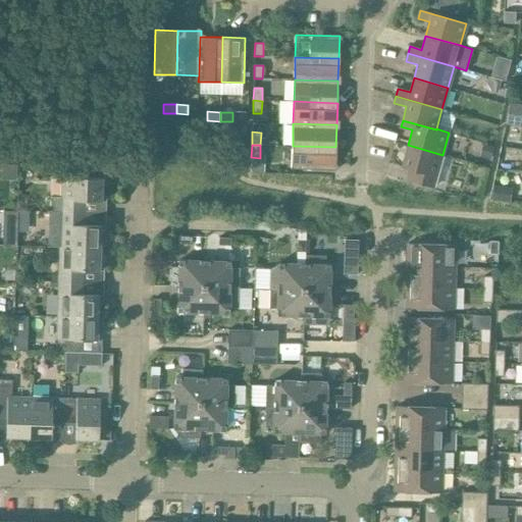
[(433,188),(442,155),(408,145),(402,166),(409,169),(406,179),(433,188)]
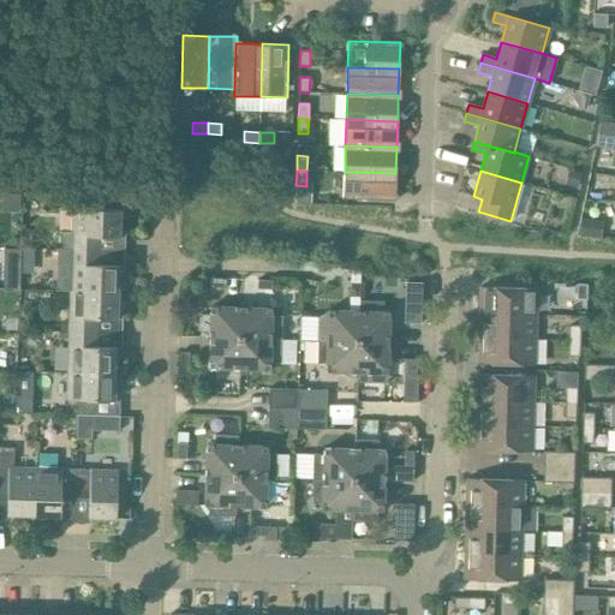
[(395,173),(345,172),(344,198),(395,201),(395,173)]
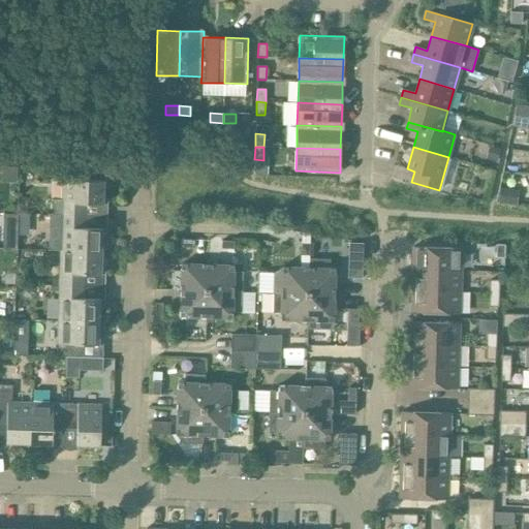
[(101,154),(75,153),(74,167),(100,168),(101,154)]
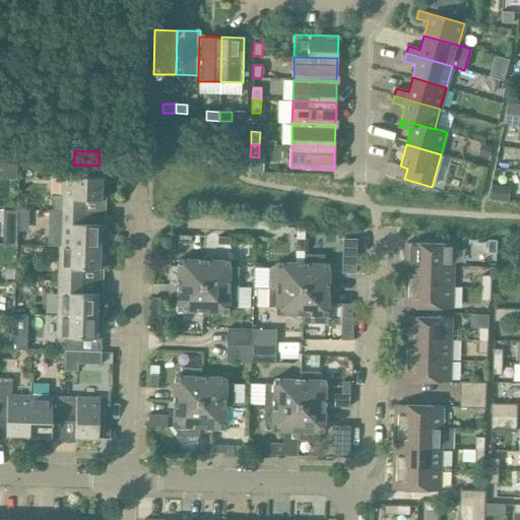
[(60,211),(60,212),(84,212),(85,200),(102,200),(102,178),(61,176),(60,197),(51,196),(51,211),(60,211)]
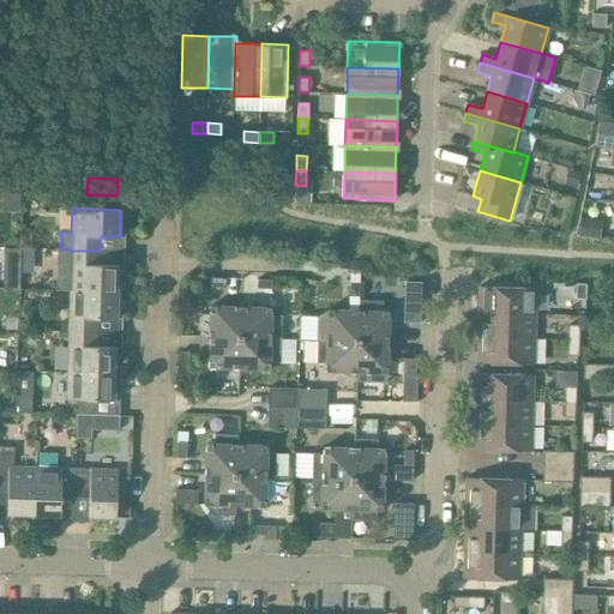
[(58,248),(56,292),(70,292),(118,293),(119,265),(100,265),(100,251),(71,251),(71,250),(60,250),(58,248)]
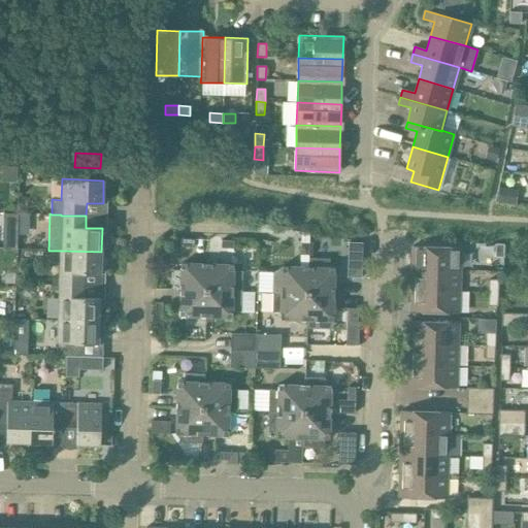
[(301,242),(300,256),(308,257),(309,242),(309,233),(301,233),(301,242)]
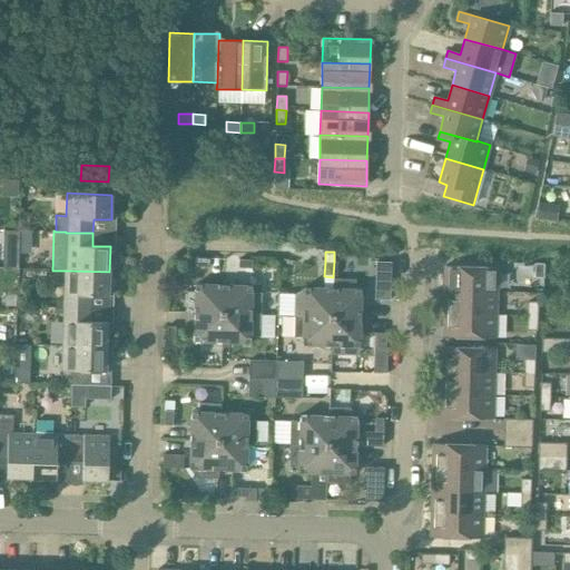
[(210,258),(196,257),(196,267),(210,267),(210,258)]
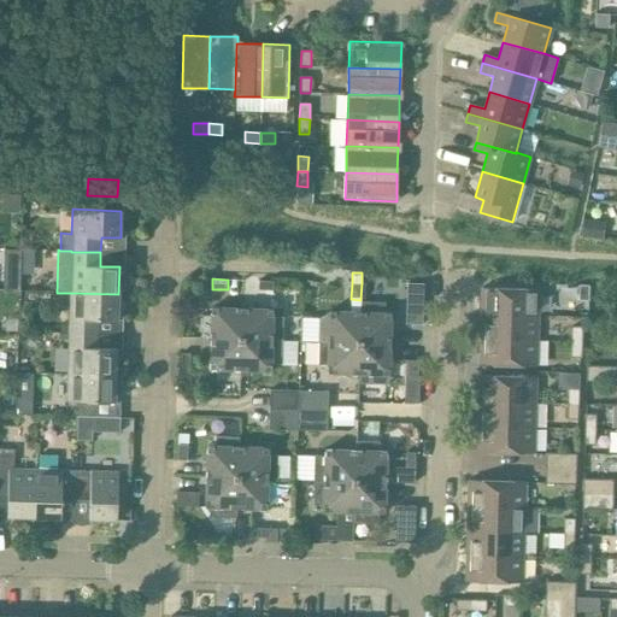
[(274,281),(258,281),(258,291),(274,291),(274,281)]
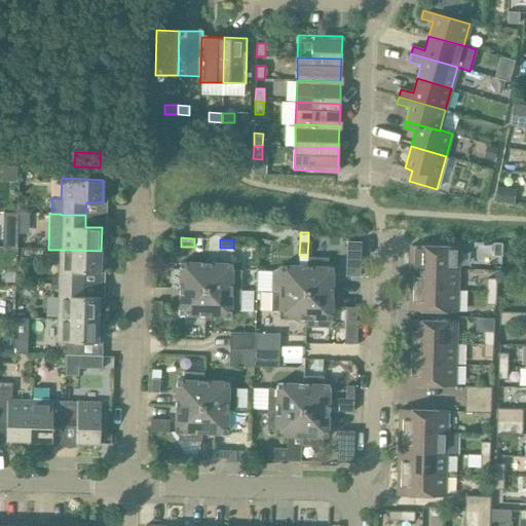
[(361,255),(362,242),(347,241),(346,254),(361,255)]
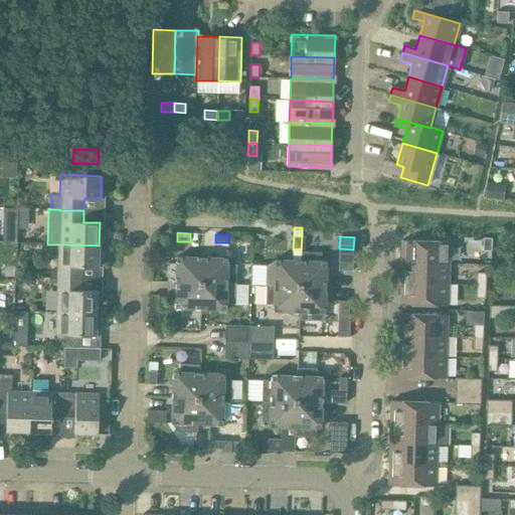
[(492,237),(484,237),(483,250),(492,250),(492,237)]
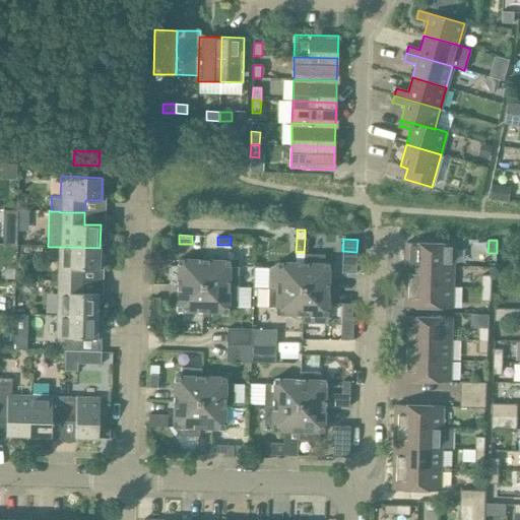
[(406,264),(453,266),(454,246),(406,244),(406,264)]
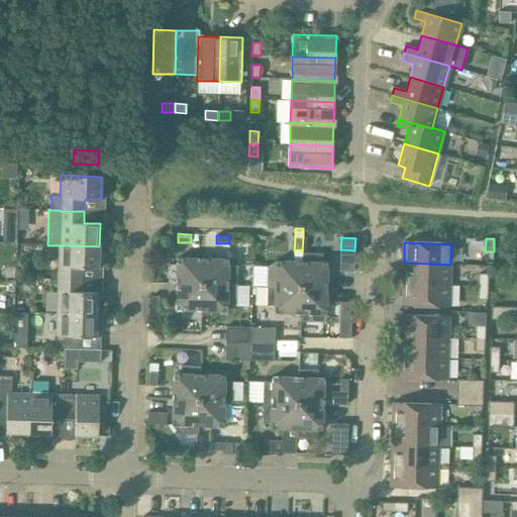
[(99,246),(59,245),(58,280),(83,281),(83,268),(99,269),(99,246)]
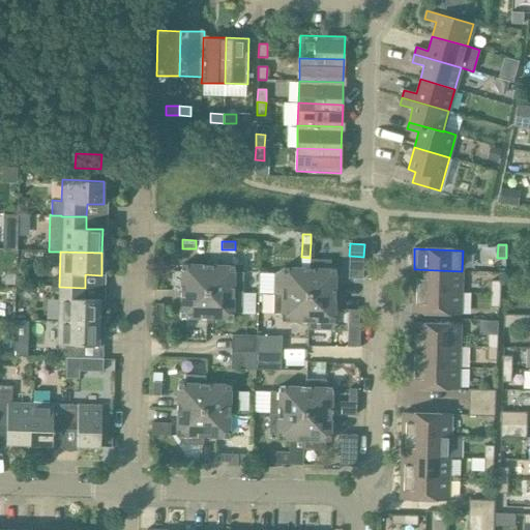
[(307,295),(333,296),(334,269),(329,269),(329,262),(310,261),(308,269),(310,269),(307,295)]
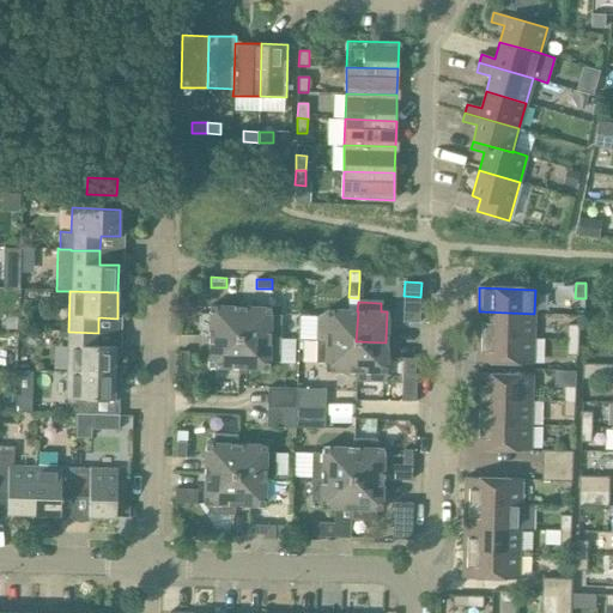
[(210,337),(240,338),(241,308),(210,307),(210,314),(200,314),(199,337),(210,337)]
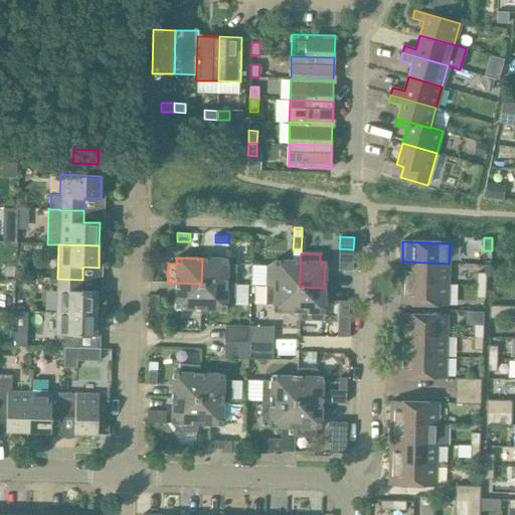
[(202,259),(201,284),(227,285),(227,284),(236,284),(236,266),(228,265),(228,260),(202,259)]
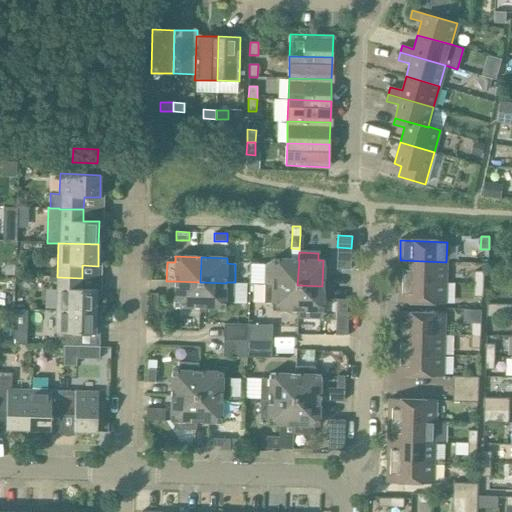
[(266,264),(265,283),(274,283),(274,285),(297,285),(299,260),(298,260),(274,259),(274,261),(266,264)]
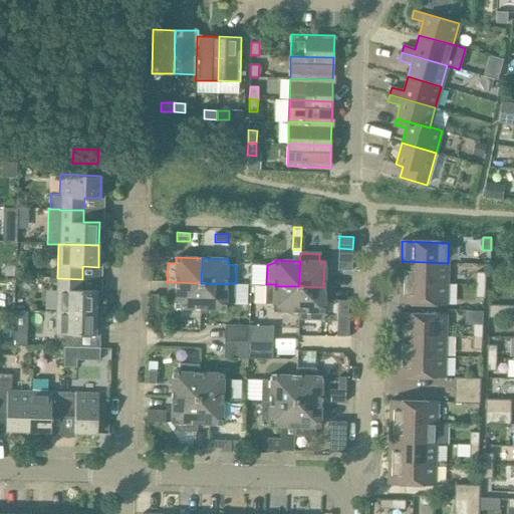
[(448,283),(448,263),(402,261),(401,281),(448,283)]
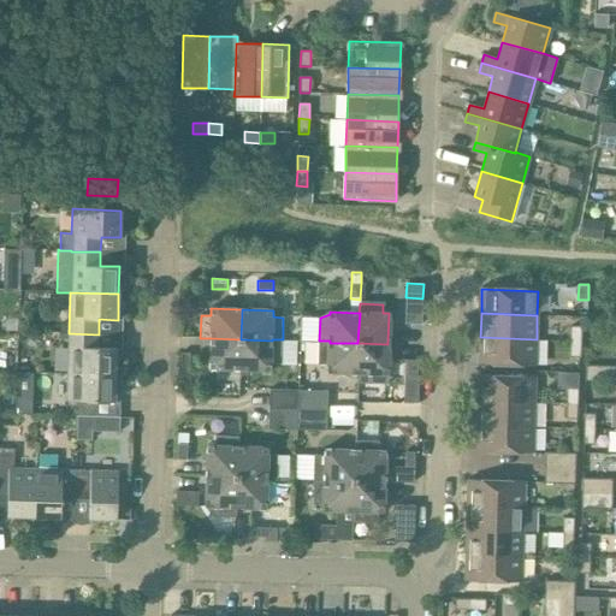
[(570,341),(581,341),(581,326),(570,326),(570,341)]
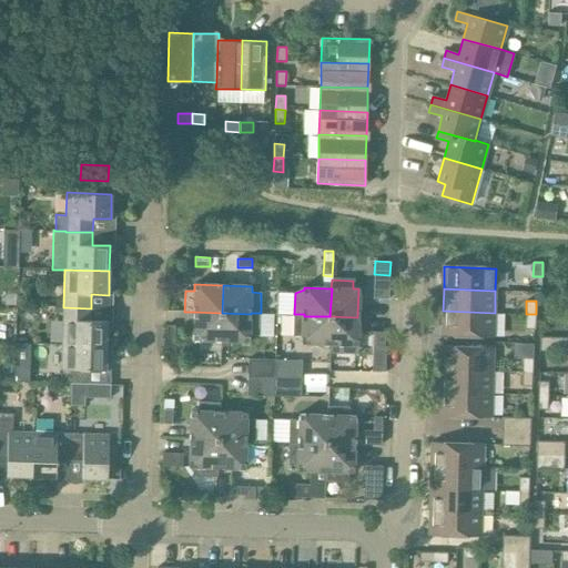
[(91,308),(63,307),(62,345),(107,346),(108,321),(91,321),(91,308)]
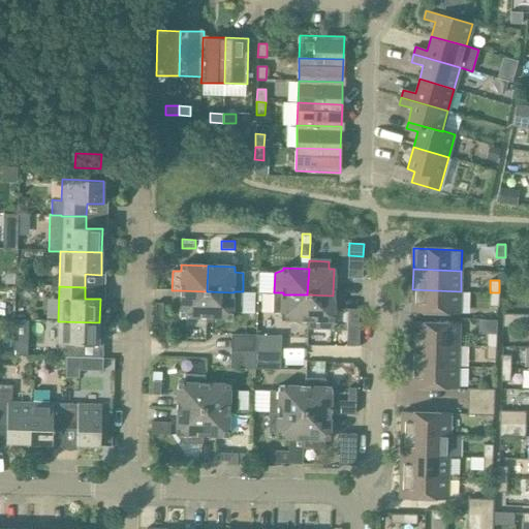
[(461,291),(412,289),(411,311),(460,313),(461,291)]
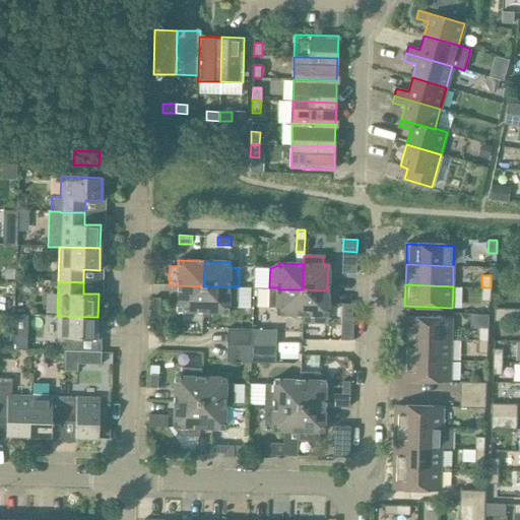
[(202,311),(203,286),(178,285),(178,312),(183,312),(183,320),(202,320),(203,311),(202,311)]
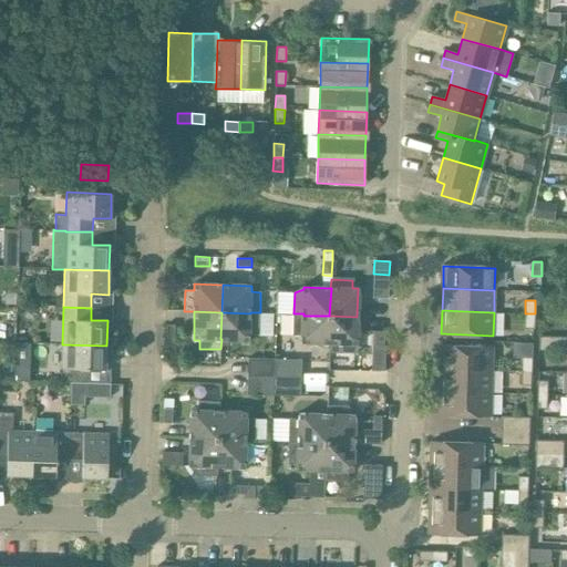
[(250,313),(222,312),(220,339),(222,339),(249,340),(249,334),(259,336),(260,312),(250,312),(250,313)]
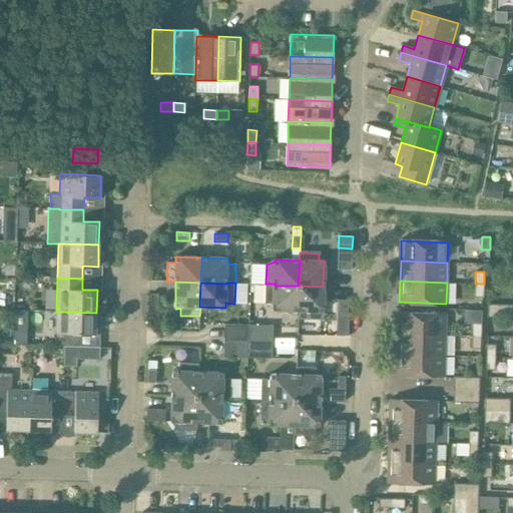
[(275,284),(266,284),(265,304),(273,304),(273,309),(296,310),(297,310),(298,286),(275,286),(275,284)]
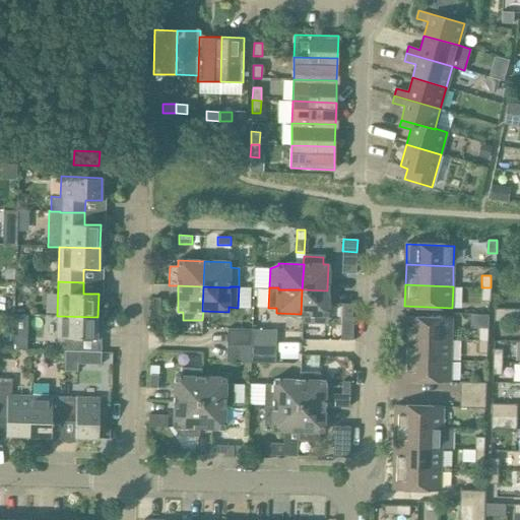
[(491,287),(481,287),(480,301),(490,301),(491,287)]
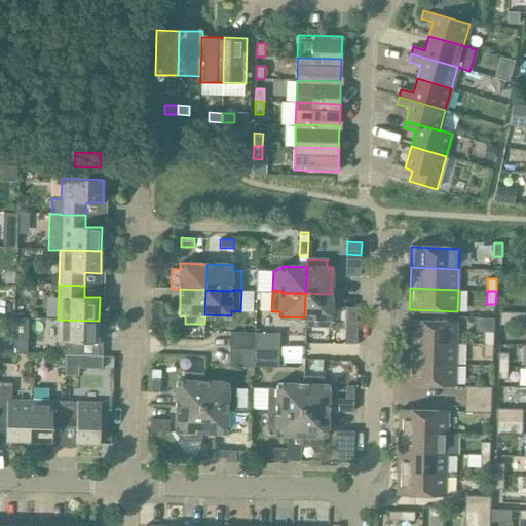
[(331,318),(331,294),(305,293),(304,317),(303,317),(303,328),(321,329),(325,318),(331,318)]
